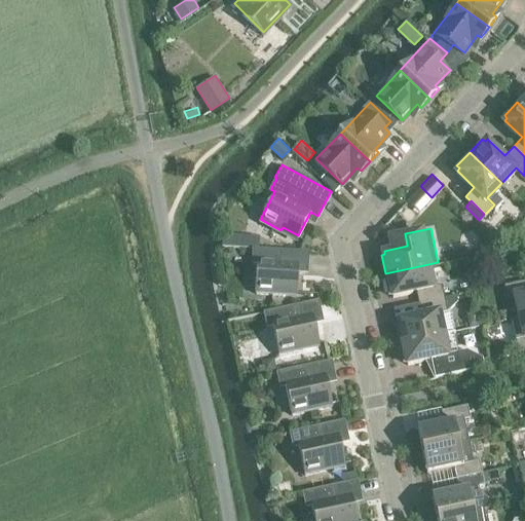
[(501,228),(495,235),(507,247),(512,237),(501,228)]
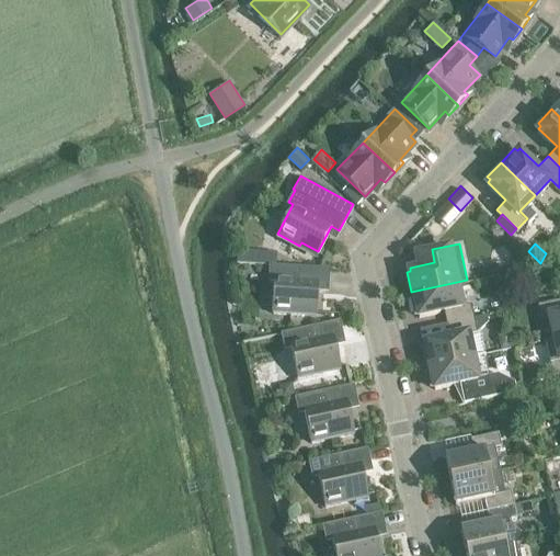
[(270,262),(275,262),(276,249),(237,247),(236,260),(270,262)]
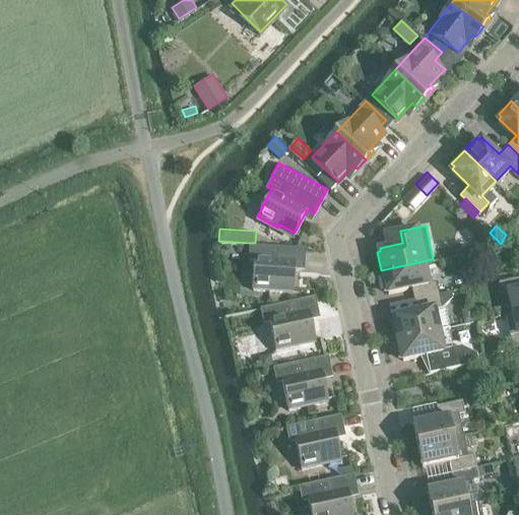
[(518,250),(518,243),(506,237),(503,245),(518,250)]
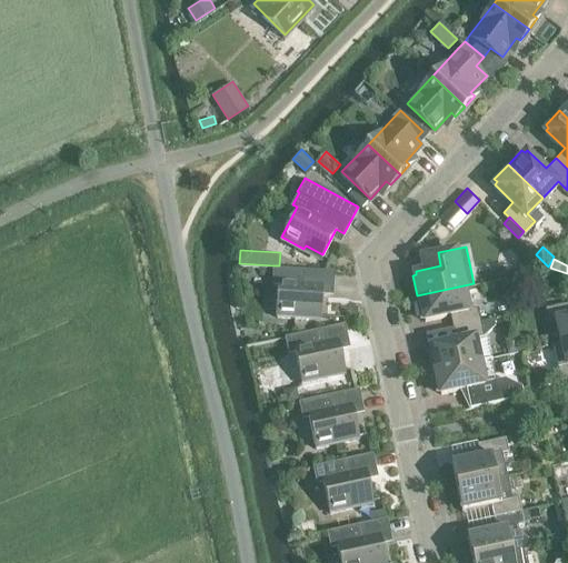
[(273,281),(279,281),(277,313),(302,315),(302,312),(322,313),(324,284),(332,284),(334,269),(273,265),(273,267),(275,267),(273,281)]
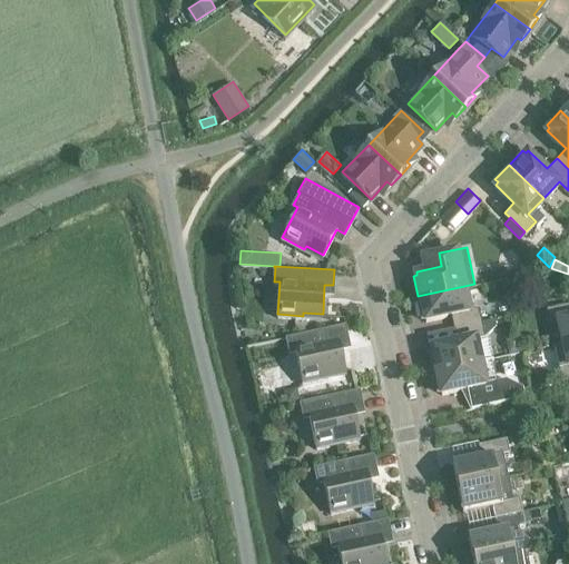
[(422,315),(425,315),(427,318),(452,313),(454,326),(482,319),(479,305),(470,307),(464,286),(418,296),(422,315)]
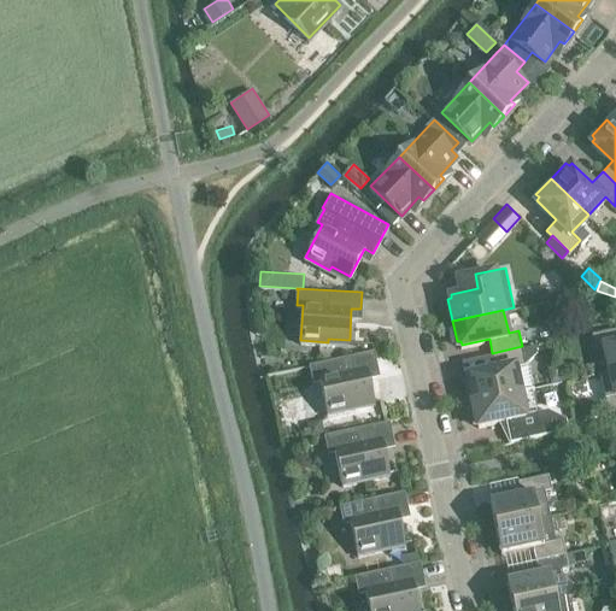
[(605,345),(611,369),(615,366),(615,325),(592,332),(596,347),(605,345)]
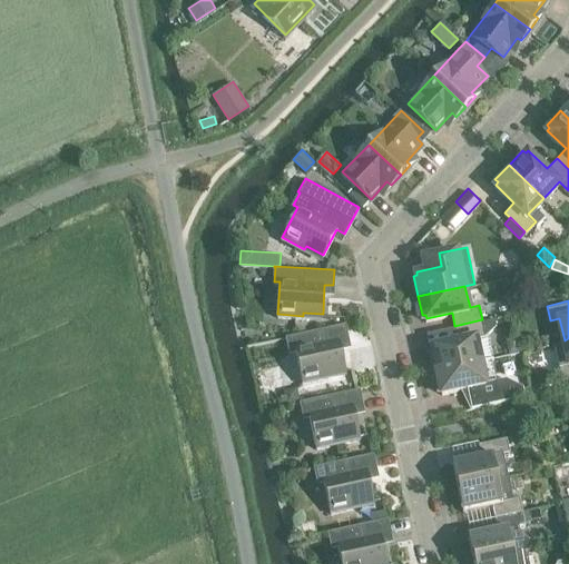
[(433,348),(429,349),(433,368),(480,358),(476,336),(486,334),(482,319),(454,326),(458,338),(432,344),(433,348)]
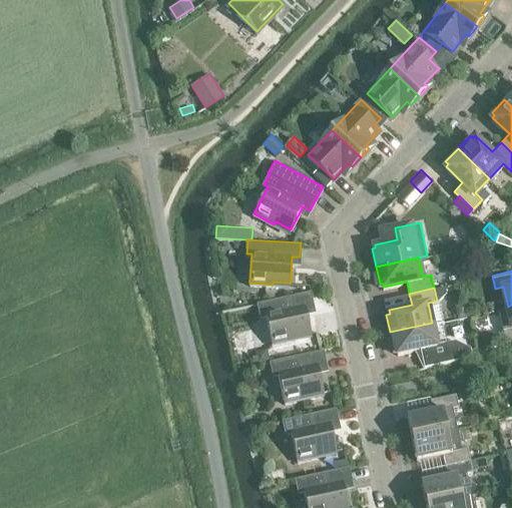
[(266,314),(273,343),(295,338),(295,336),(312,332),(306,307),(314,305),(310,291),(258,302),(258,304),(259,303),(262,315),(266,314)]
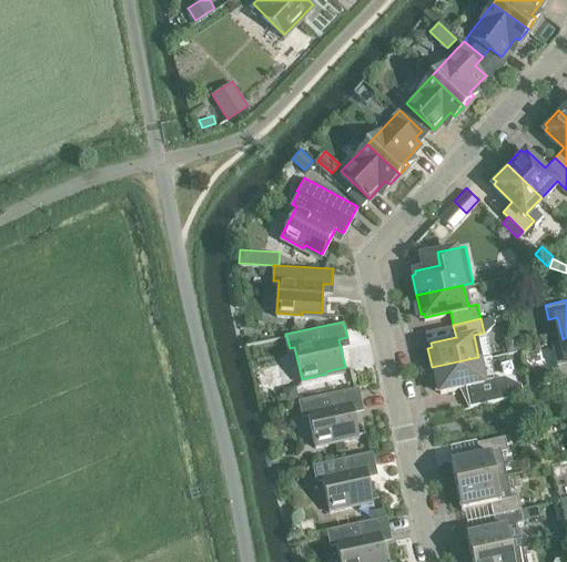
[(508,349),(520,347),(517,333),(505,335),(508,349)]
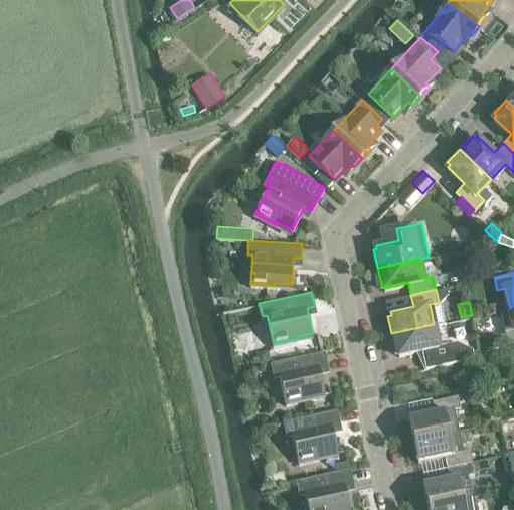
[(508,342),(513,340),(513,306),(510,308),(501,309),(508,342)]
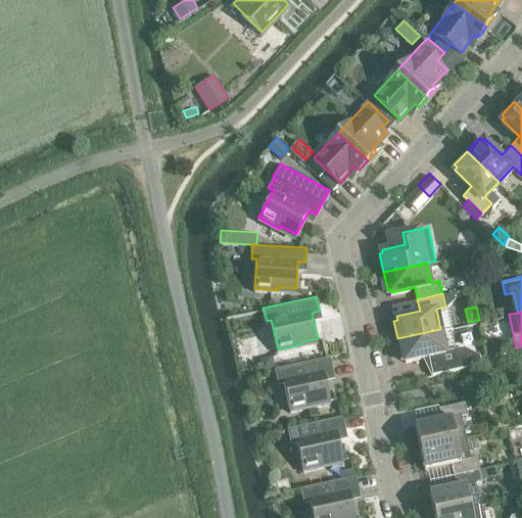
[(433,373),(482,362),(480,354),(470,348),(465,349),(464,345),(445,349),(440,329),(397,338),(401,357),(405,356),(406,360),(429,355),(433,373)]
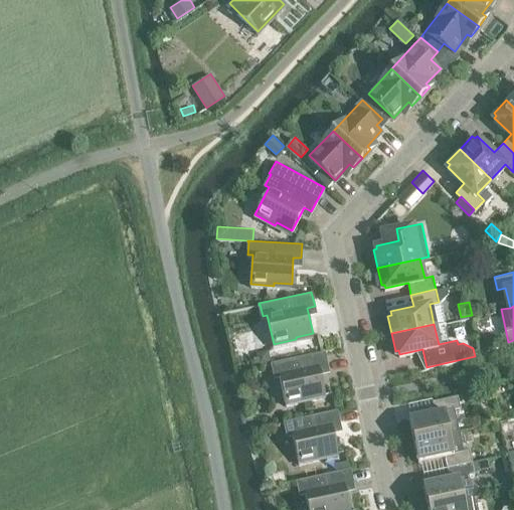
[(271,360),(269,348),(257,351),(259,363),(271,360)]
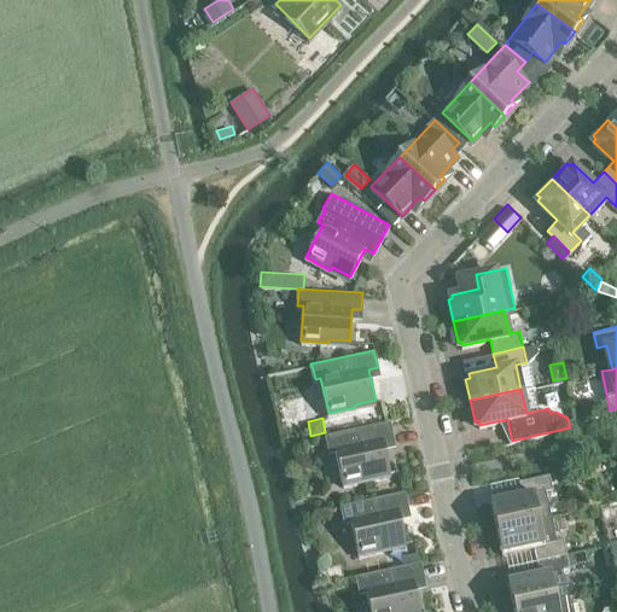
[(336,449),(343,484),(371,478),(370,474),(390,470),(384,439),(393,437),(389,420),(325,433),(325,436),(327,435),(331,450),(336,449)]
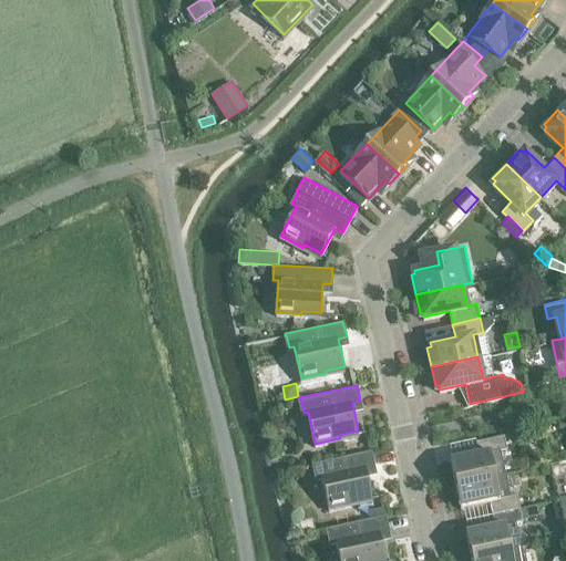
[(480,453),(451,458),(455,482),(506,471),(501,448),(507,447),(504,434),(476,439),(480,453)]
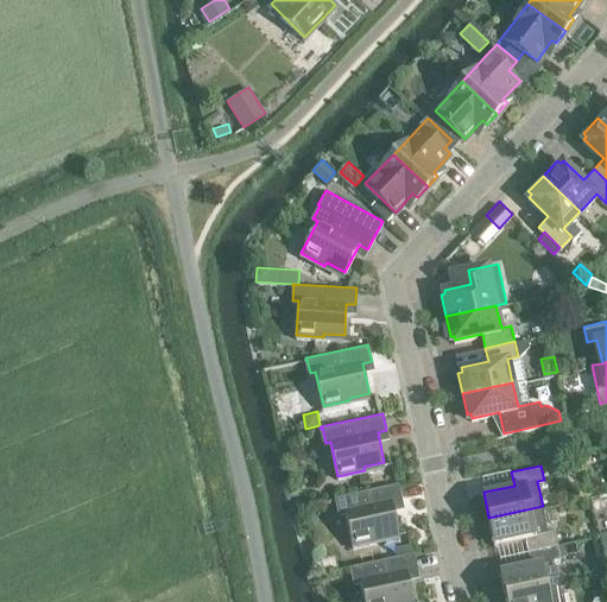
[(346,511),(353,545),(379,539),(379,536),(399,531),(392,501),(402,500),(398,482),(335,496),(335,498),(337,498),(340,512),(346,511)]
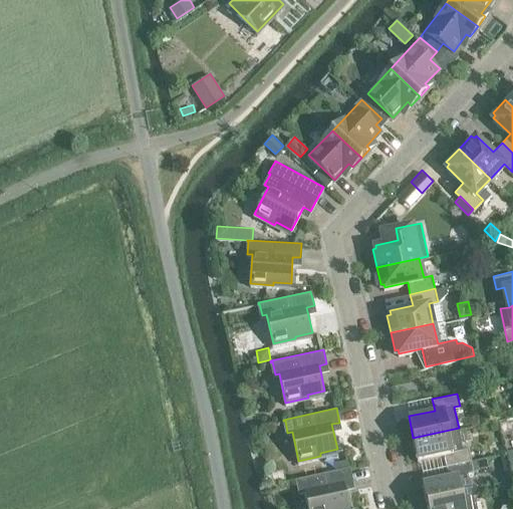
[(469,448),(463,449),(459,428),(413,438),(418,460),(444,454),(447,465),(472,459),(469,448)]
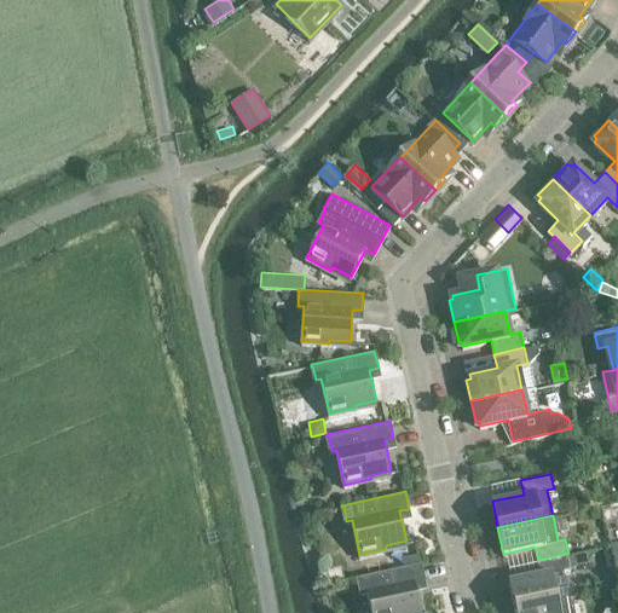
[(417,553),(403,555),(405,565),(419,562),(417,553)]
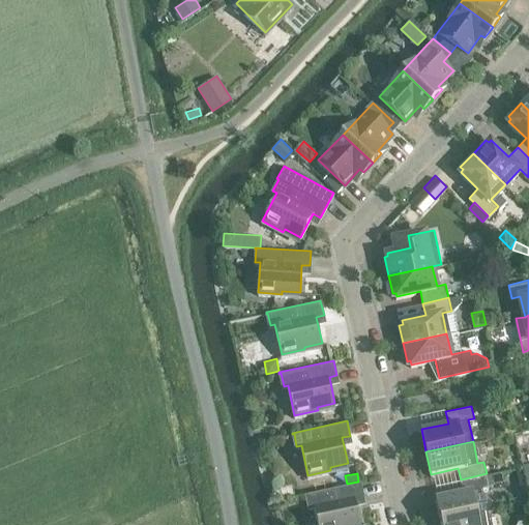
[(487,473),(461,479),(463,491),(436,497),(440,520),(488,509),(483,488),(489,487),(487,473)]
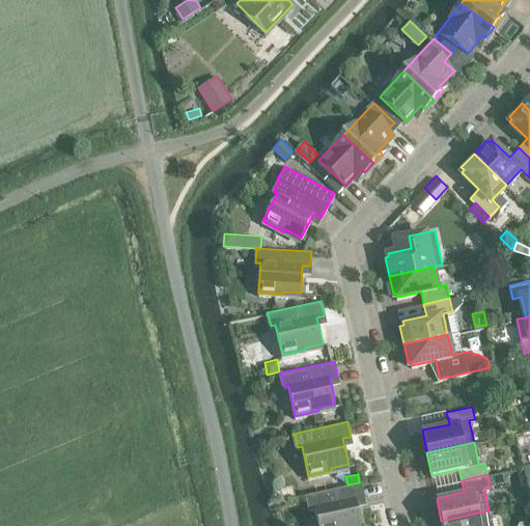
[(318,525),(356,525),(361,525),(356,499),(363,497),(360,482),(359,482),(347,485),(305,494),(306,496),(307,495),(310,507),(314,506),(318,525)]
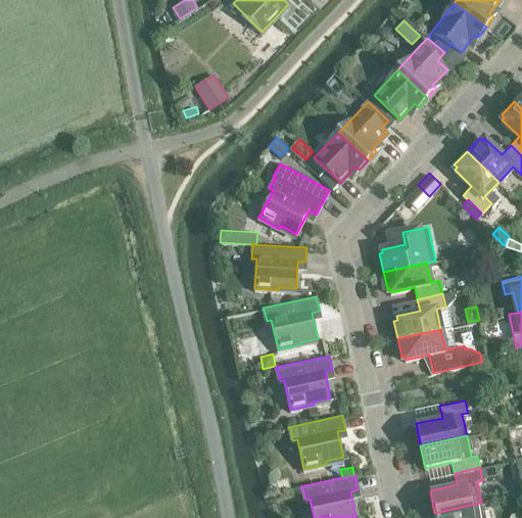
[(484,517),(481,503),(434,513),(435,517),(484,517)]
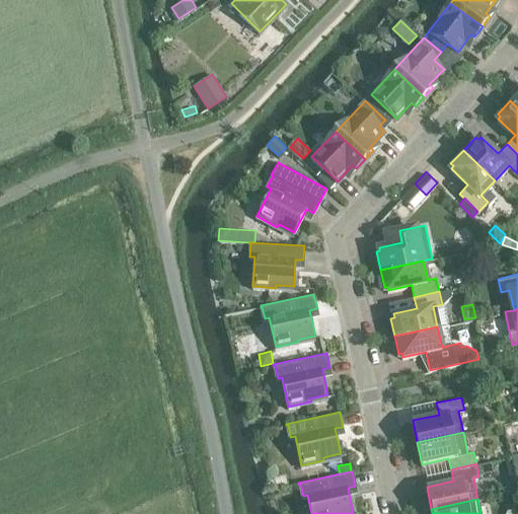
All buildings are outlined.
